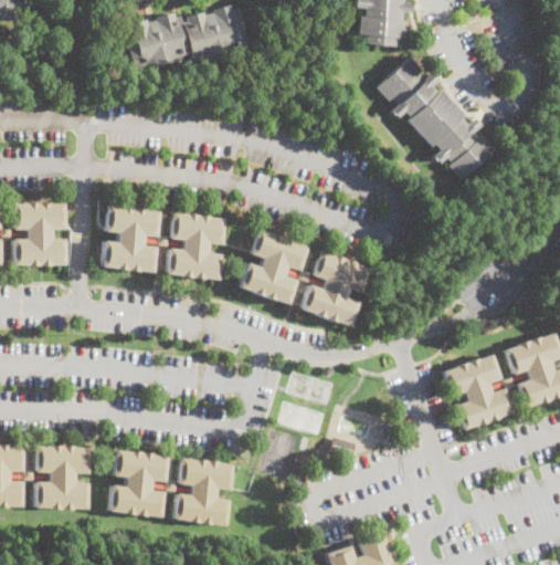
[(0,0),(30,0),(29,20),(0,18),(0,0)]
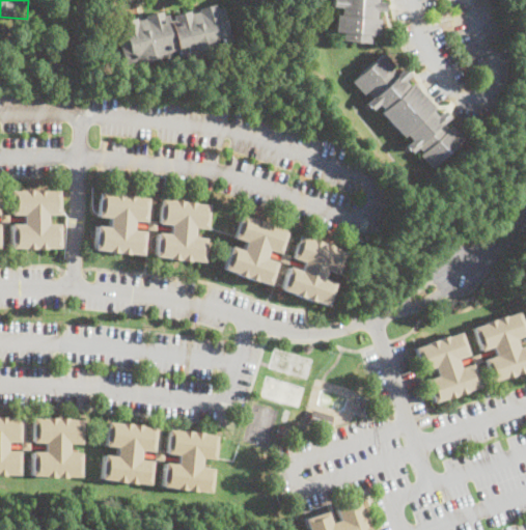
[(381,0),(381,3),(390,3),(389,12),(380,11),(380,20),(384,20),(382,37),(375,36),(374,44),(347,42),(348,33),(339,33),(341,16),(345,17),(345,8),(337,7),(337,0),(381,0)]
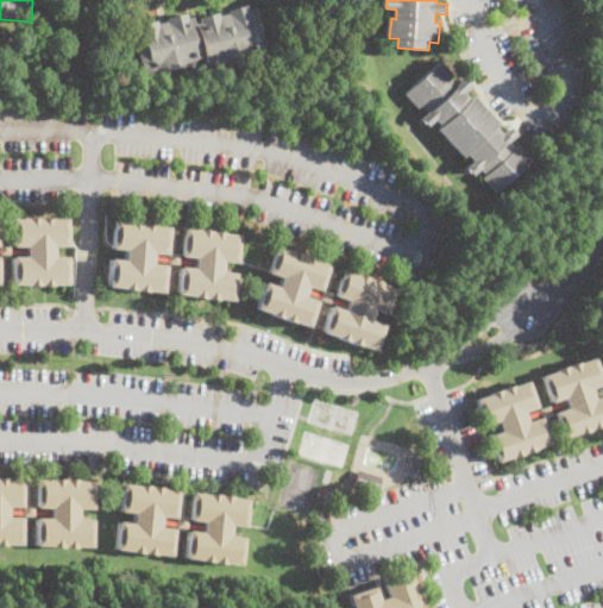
[(252,6),(253,12),(261,11),(270,50),(262,52),(263,57),(212,70),(209,58),(200,61),(200,63),(155,75),(154,68),(146,70),(138,32),(143,31),(142,26),(162,22),(163,25),(174,23),(173,18),(192,13),(193,19),(198,18),(200,26),(206,24),(205,18),(224,13),(225,17),(234,14),(233,11),(252,6)]
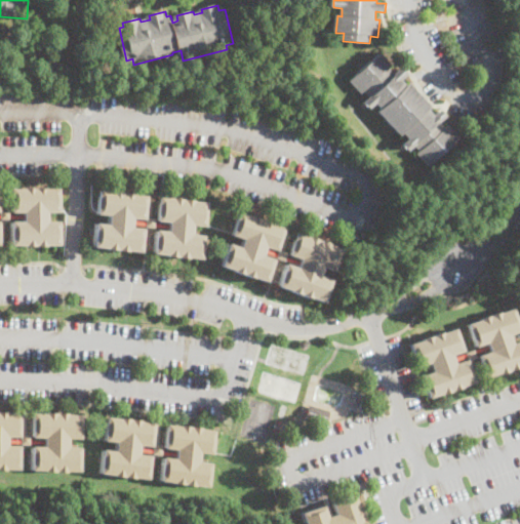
[(392,69),(397,74),(404,68),(410,75),(404,81),(408,86),(411,83),(434,108),(431,110),(436,116),(442,111),(448,117),(442,123),(446,129),(450,125),(462,138),(431,166),(420,153),(422,152),(416,147),(411,152),(405,145),(411,139),(406,133),(403,136),(381,111),(384,109),(378,104),(372,110),(366,104),(372,97),(367,91),(364,94),(353,82),(384,53),(395,66),(392,69)]
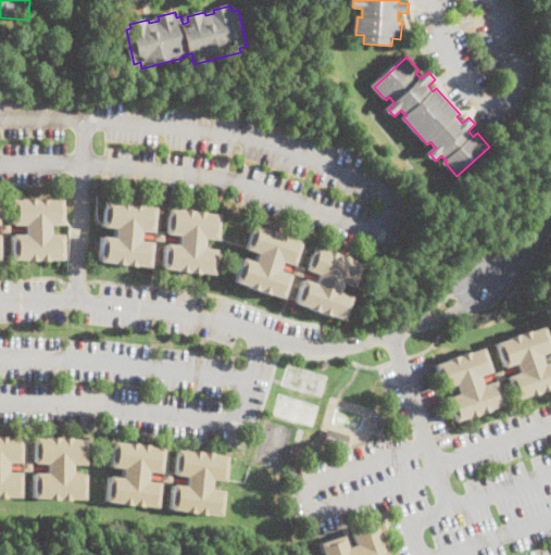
[(53,199),(53,200),(67,200),(67,226),(54,226),(54,236),(67,236),(67,261),(15,261),(15,236),(28,236),(28,231),(28,228),(28,225),(16,225),(16,201),(30,201),(30,199),(53,199)]
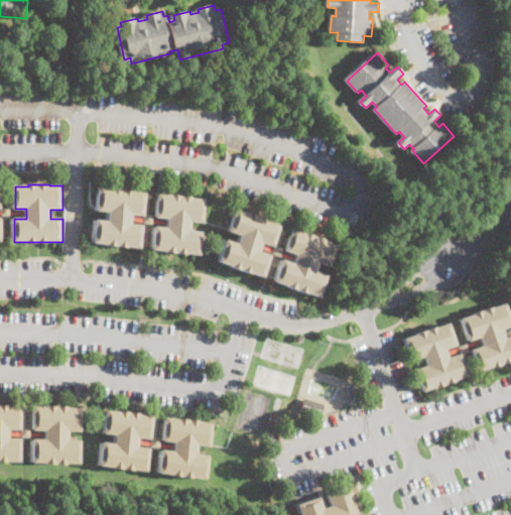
[(101,188),(115,189),(115,188),(135,190),(135,191),(148,194),(145,217),(134,216),(132,224),(145,226),(142,249),(95,243),(98,221),(110,222),(111,212),(99,211),(101,188)]
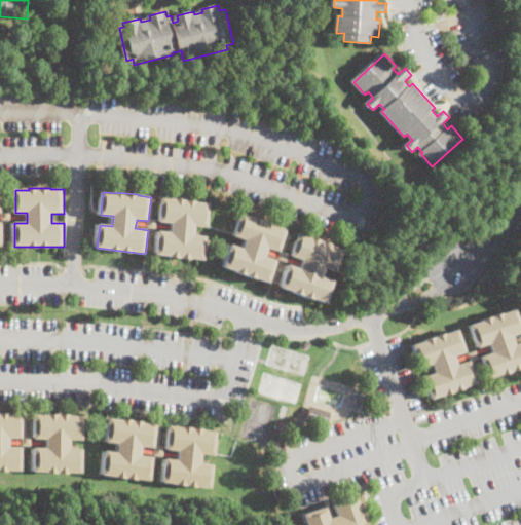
[(163,198),(177,200),(177,199),(198,201),(198,202),(212,203),(209,228),(197,226),(195,235),(208,236),(206,260),(157,255),(160,231),(173,232),(173,223),(161,222),(163,198)]
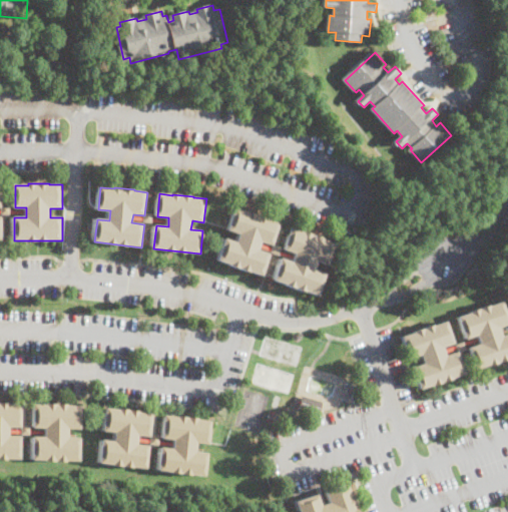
[(13,206),(13,210),(26,210),(26,213),(13,213),(13,215),(4,215),(4,213),(0,213),(0,210),(4,210),(4,206),(13,206)]
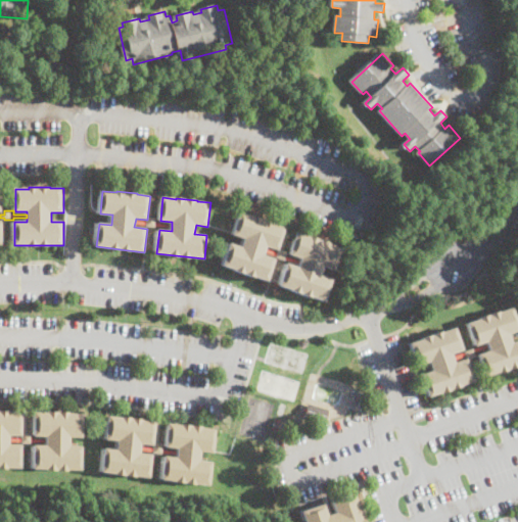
[(242,212),(255,218),(255,217),(275,223),(275,224),(287,229),(280,250),(268,246),(268,249),(266,252),(265,255),(277,259),(269,282),(256,277),(256,278),(236,271),(236,270),(224,266),(232,244),(243,248),(246,239),(234,235),(242,212)]
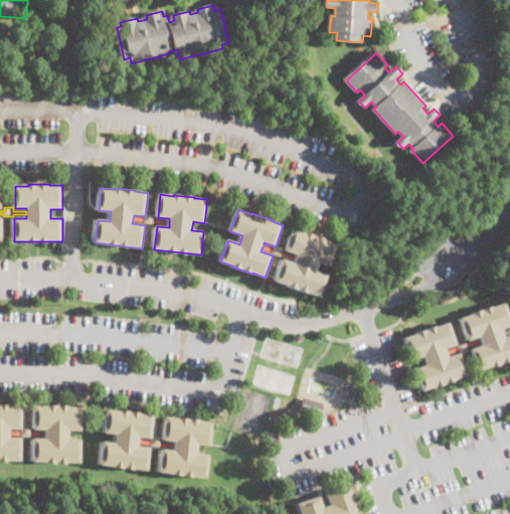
[(156,215),(155,220),(169,221),(169,225),(147,222),(133,220),(133,217),(147,218),(148,214),(156,215)]
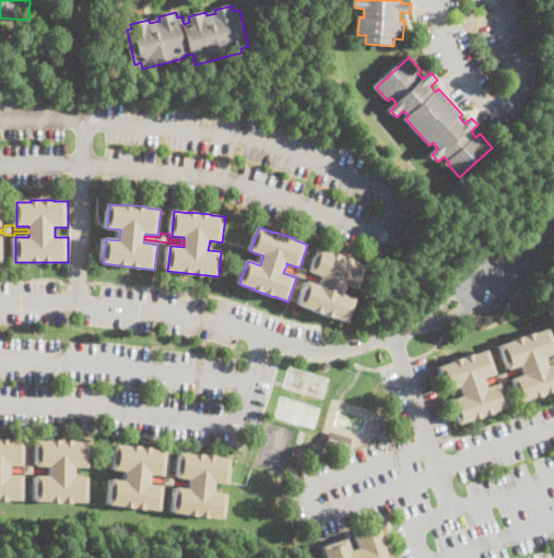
[(320,248),(368,265),(361,289),(348,285),(344,295),(356,299),(349,322),(334,318),(334,319),(314,311),(314,310),(301,306),(308,282),(320,286),(321,283),(323,280),(323,276),(311,272),(320,248)]
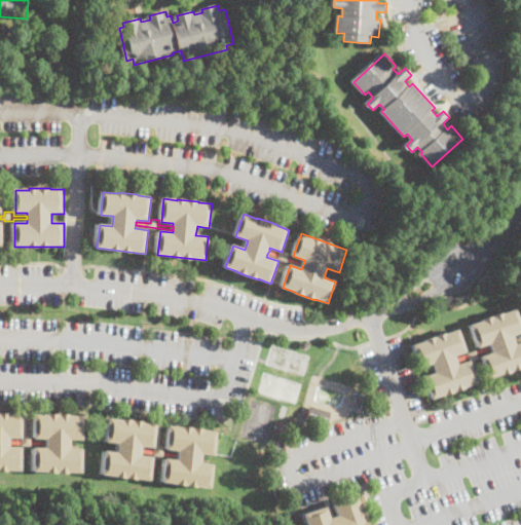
[(282,255),(284,251),(292,254),(291,258),(304,263),(302,266),(267,254),(269,251),(282,255)]
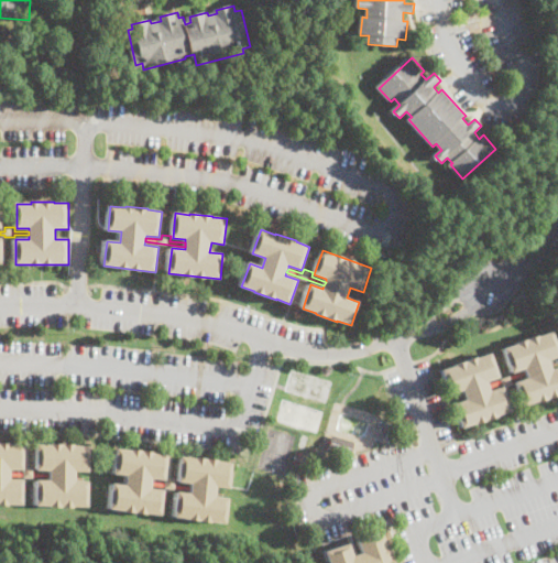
[(555,332),(557,339),(557,358),(551,360),(555,370),(557,369),(557,397),(540,403),(540,402),(526,407),(518,383),(531,378),(529,376),(528,372),(526,369),(514,374),(506,349),(520,345),(520,344),(540,336),(542,337),(555,332)]
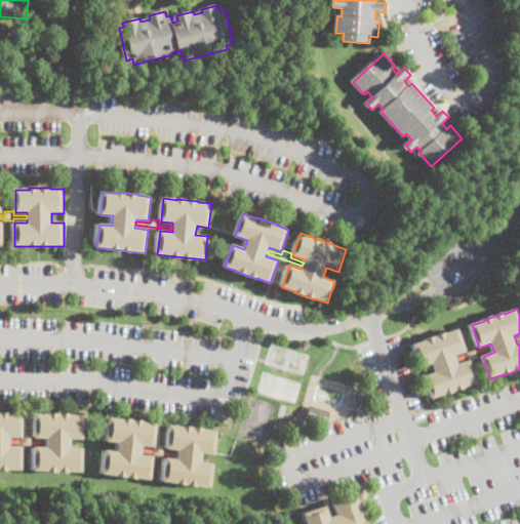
[(461,329),(468,352),(456,356),(457,360),(458,363),(460,365),(471,360),(479,383),(466,387),(467,388),(433,399),(426,376),(437,372),(434,363),(423,367),(414,346),(427,340),(427,339),(447,332),(447,333),(461,329)]
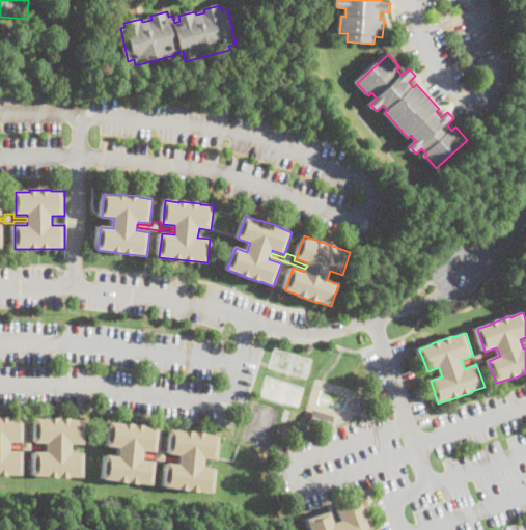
[(499,354),(486,358),(488,363),(482,364),(478,366),(477,362),(464,367),(463,364),(476,359),(475,358),(485,355),(485,356),(498,351),(499,354)]
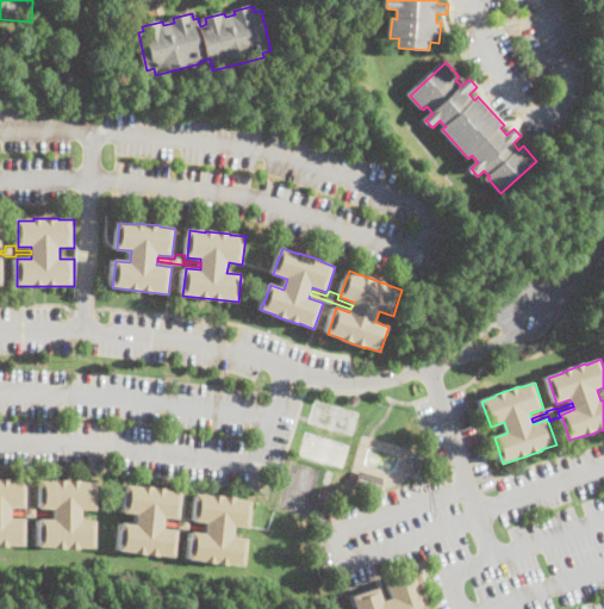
[(384,495),(360,488),(363,472),(388,479),(384,495)]
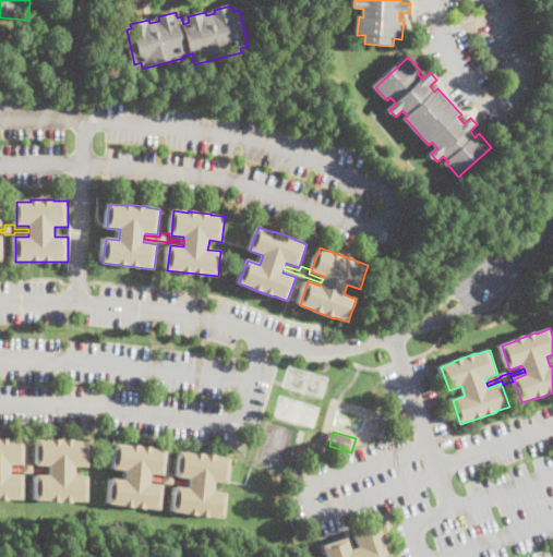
[(0,438),(11,438),(11,439),(25,440),(25,465),(11,464),(11,474),(25,475),(24,500),(9,499),(9,500),(0,499),(0,438)]
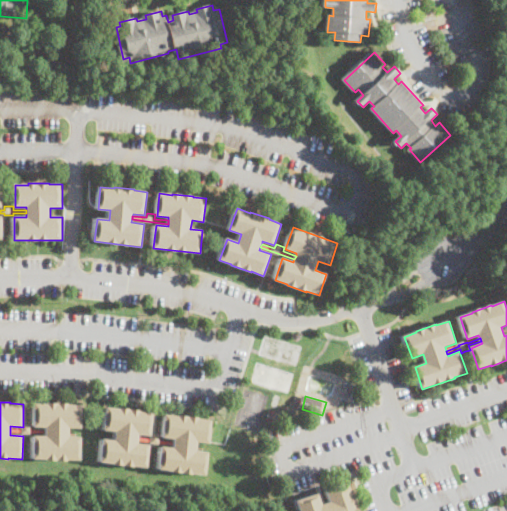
[(70,404),(70,405),(82,405),(82,429),(70,429),(69,437),(81,438),(81,461),(47,461),(47,460),(34,459),(34,436),(46,436),(47,427),(35,427),(36,404),(48,405),(48,404),(70,404)]
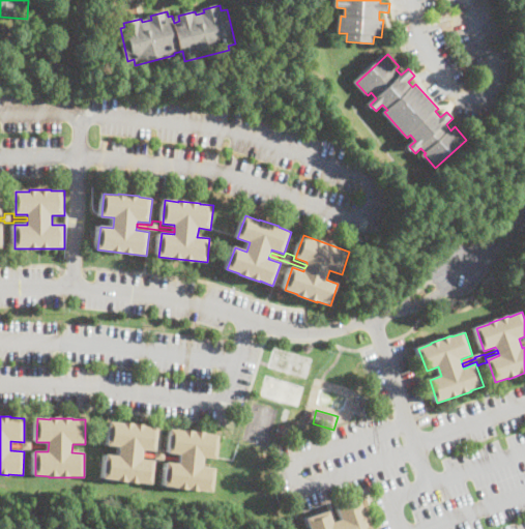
[(112,422),(125,423),(125,422),(147,424),(146,427),(159,428),(157,451),(145,450),(144,453),(144,457),(144,460),(156,461),(153,485),(105,478),(107,454),(120,457),(121,447),(109,445),(112,422)]
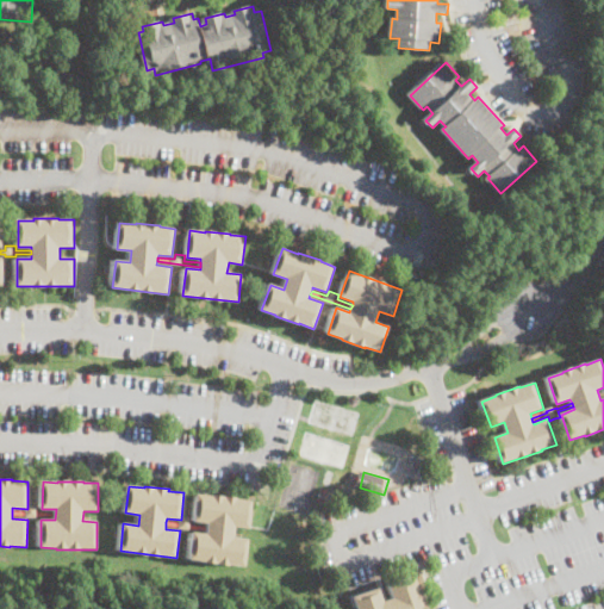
[(199,495),(215,496),(238,498),(238,499),(254,502),(250,529),(236,527),(235,538),(249,540),(246,566),(190,560),(193,533),(207,534),(209,530),(209,528),(209,523),(195,522),(199,495)]
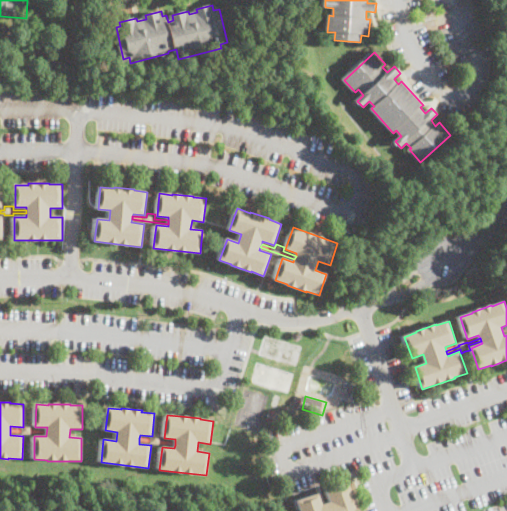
[(33,425),(33,430),(47,430),(47,433),(33,433),(33,434),(24,434),(24,433),(10,433),(10,429),(24,429),(24,425),(33,425)]
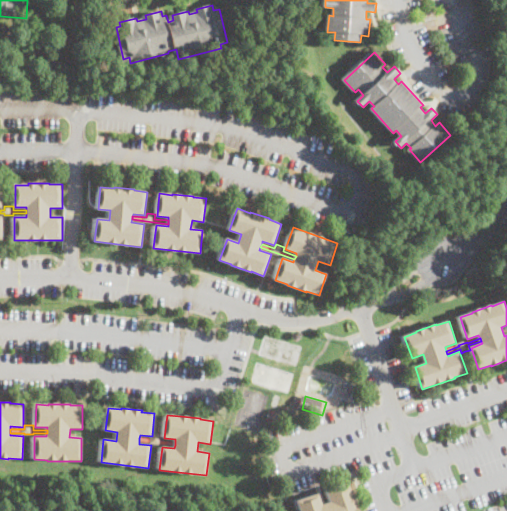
[(162,436),(161,441),(175,443),(175,445),(161,444),(161,445),(153,444),(153,443),(139,441),(139,438),(153,440),(154,435),(162,436)]
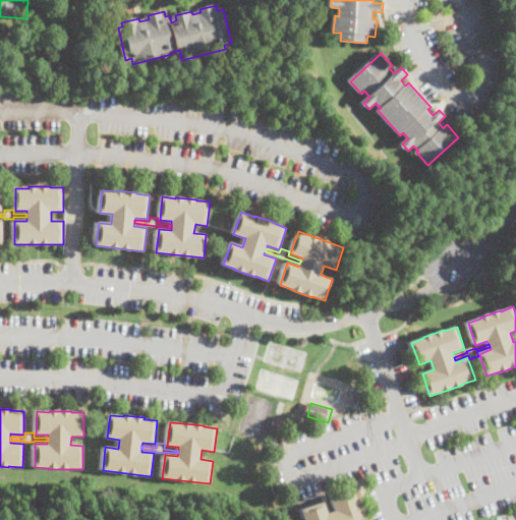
[(356,493),(360,506),(361,505),(365,519),(306,519),(303,510),(326,503),(329,514),(338,512),(334,500),(356,493)]
